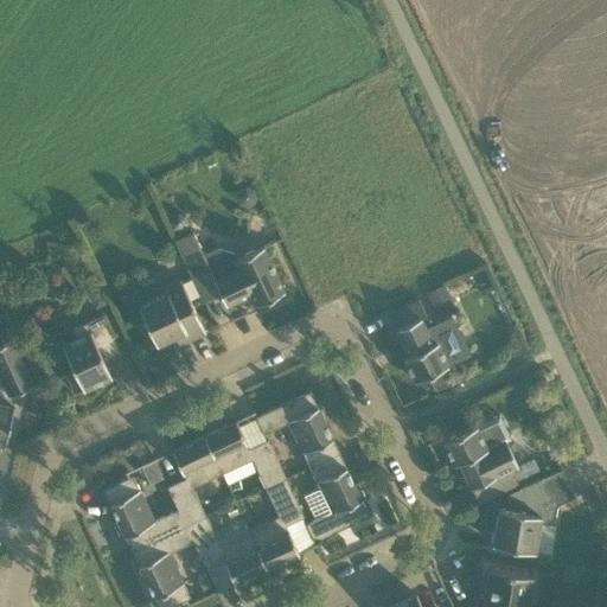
[(192,278),(200,294),(204,301),(221,293),(225,305),(250,293),(255,304),(283,291),(262,246),(235,259),(232,253),(218,248),(204,255),(192,230),(174,240),(192,278)]
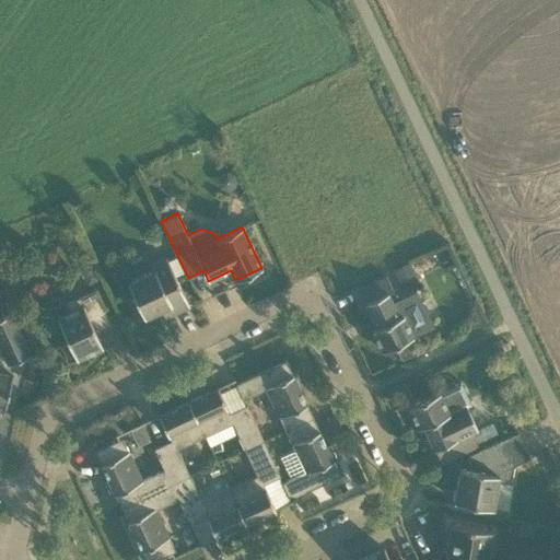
[(177,256),(167,260),(175,276),(185,271),(177,256)]
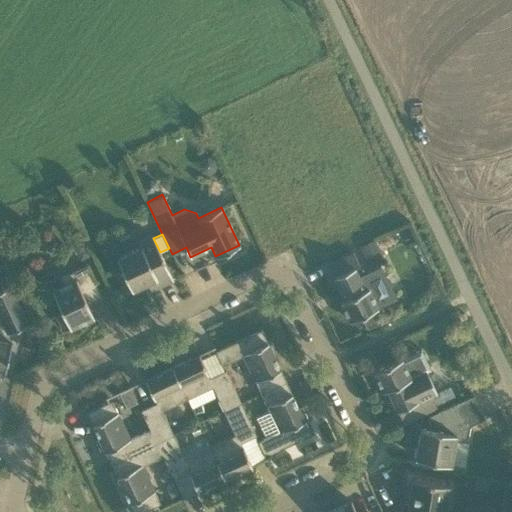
[(173,280),(160,252),(153,238),(152,235),(138,241),(140,246),(116,257),(123,271),(119,273),(128,291),(155,279),(158,285),(150,289),(151,290),(173,280)]
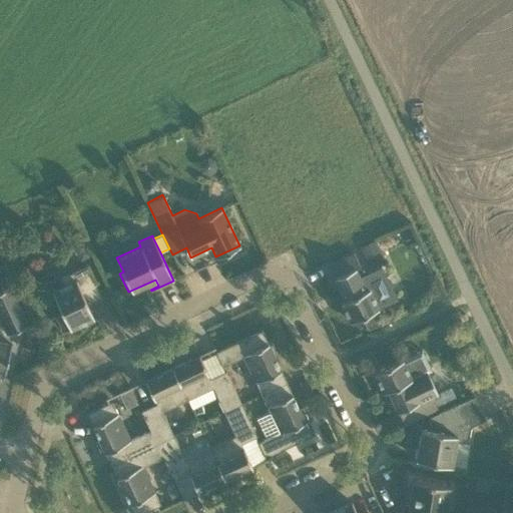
[(360,267),(354,252),(329,265),(335,277),(345,299),(341,301),(350,321),(379,308),(397,299),(382,265),(359,276),(356,269),(360,267)]
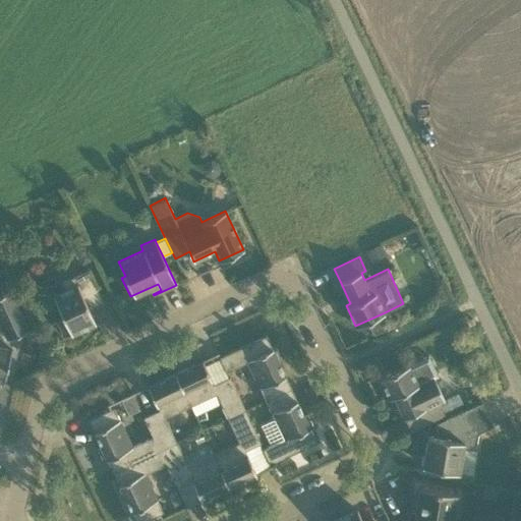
[(63,316),(57,320),(64,337),(96,323),(85,302),(100,295),(88,269),(61,282),(65,289),(53,295),(63,316)]
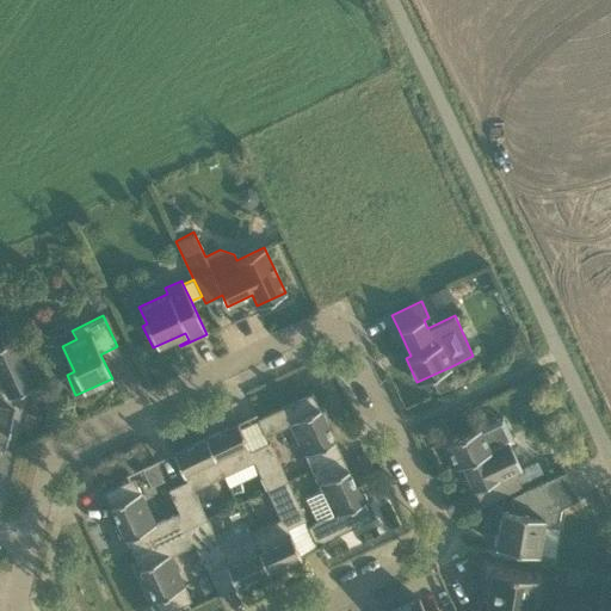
[(34,387),(12,341),(0,346),(0,380),(8,399),(34,387)]
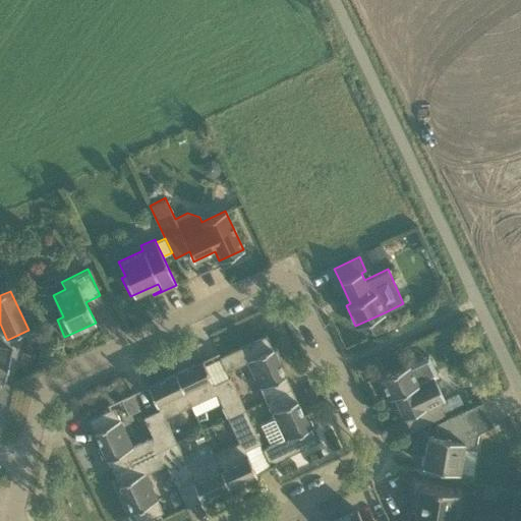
[(247,361),(265,400),(291,388),(278,360),(281,359),(276,346),(272,348),(266,335),(219,357),(226,371),(247,361)]
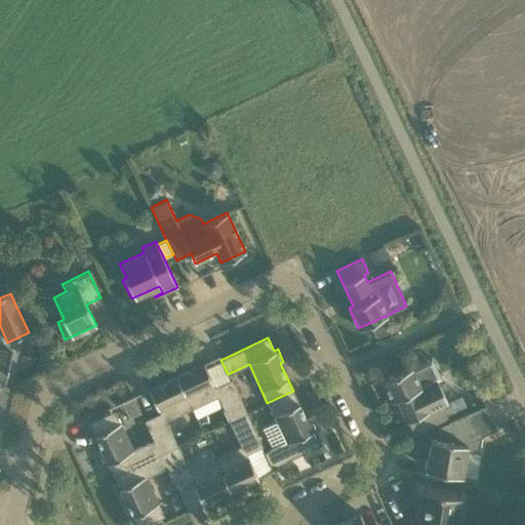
[(0,385),(3,386),(3,387),(4,387),(12,352),(10,352),(10,353),(0,350),(0,385)]
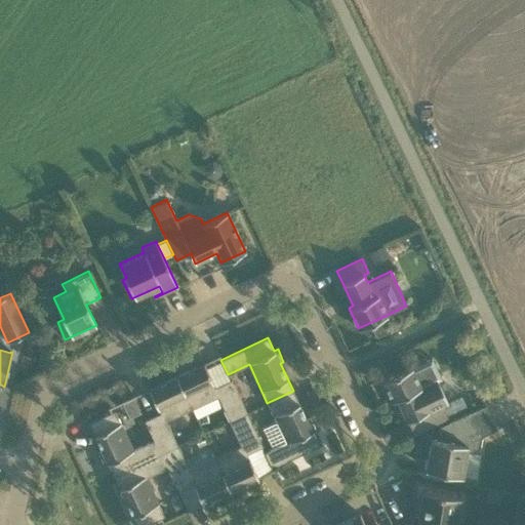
[(412,367),(411,366),(382,380),(392,401),(397,399),(407,421),(407,420),(413,434),(447,417),(442,405),(447,402),(437,379),(441,377),(431,358),(412,367)]
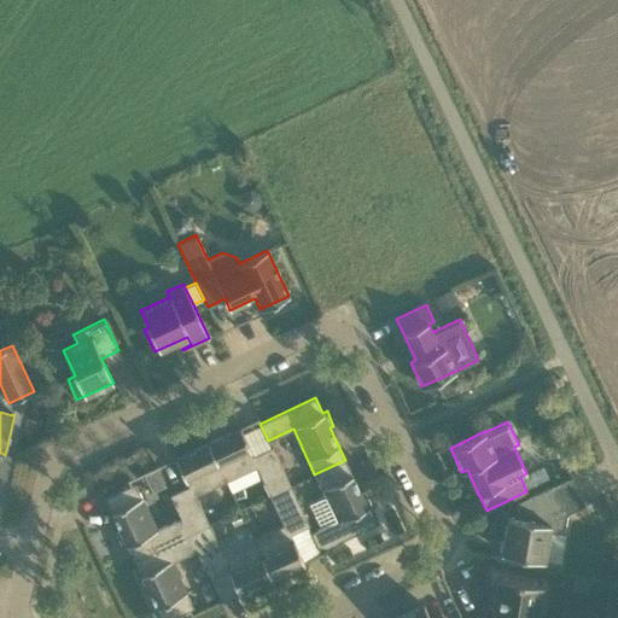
[(240,427),(208,442),(226,481),(256,467),(269,496),(291,485),(272,447),(254,455),(240,427)]
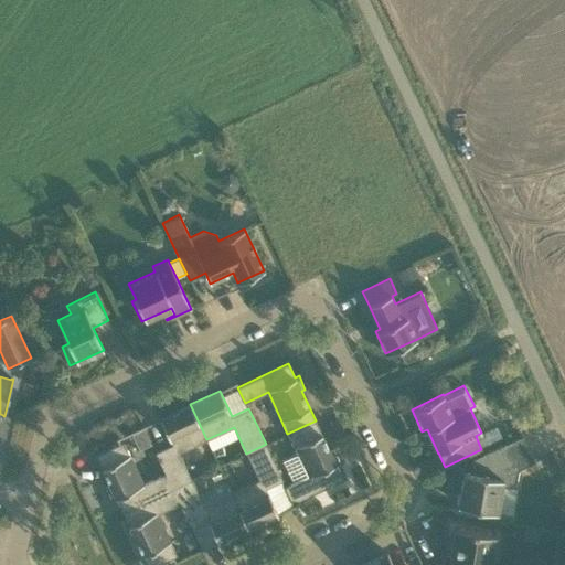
[(172,488),(191,479),(179,452),(206,439),(190,404),(160,418),(172,444),(155,452),(164,473),(172,488)]
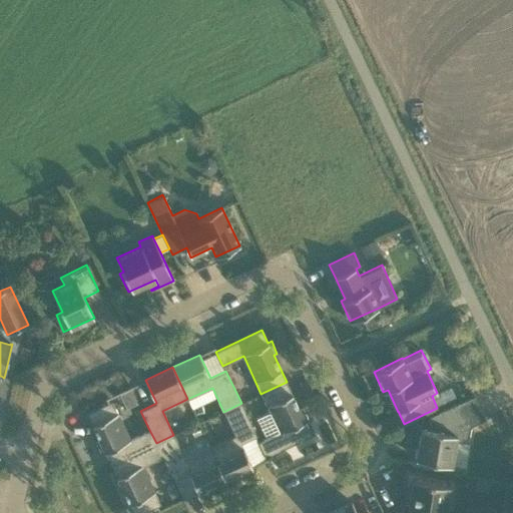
[(261,394),(270,412),(255,418),(266,438),(258,442),(265,456),(311,434),(305,421),(309,420),(303,407),(299,409),(287,382),(261,394)]
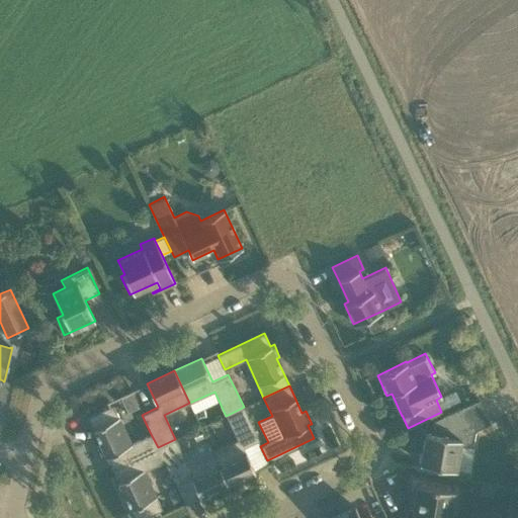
[(460,445),(466,446),(473,441),(476,430),(490,423),(479,400),(432,421),(434,427),(433,434),(425,433),(420,463),(456,469),(460,445)]
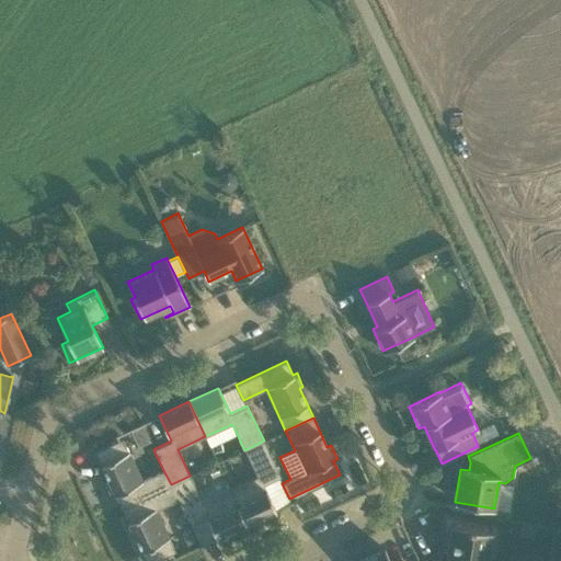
[(115,494),(122,508),(171,484),(163,470),(141,480),(122,438),(94,451),(109,481),(105,483),(111,496),(115,494)]
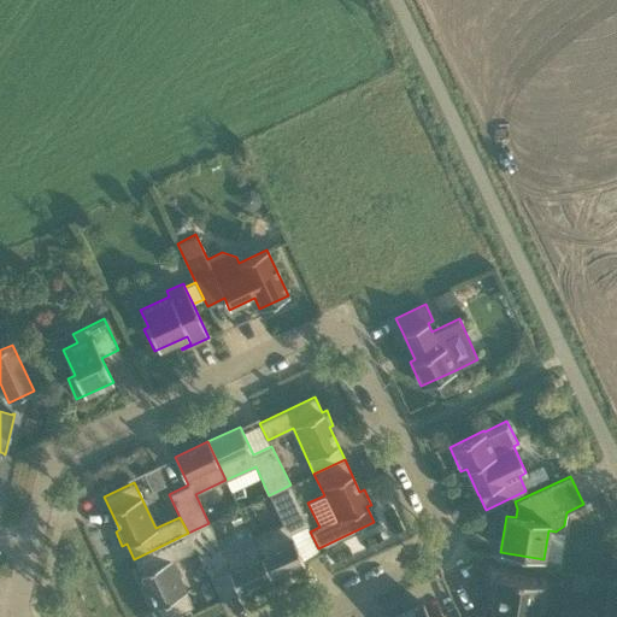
[(252,538),(271,576),(304,562),(291,533),(309,524),(291,485),(269,495),(283,523),(252,538)]
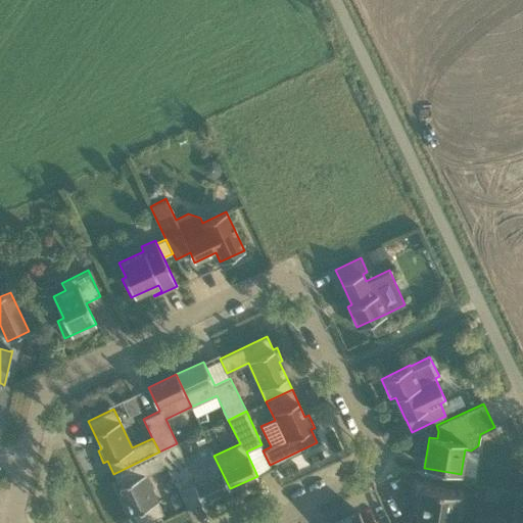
[(159,452),(165,466),(175,485),(191,478),(202,502),(230,488),(214,456),(188,468),(177,443),(159,452)]
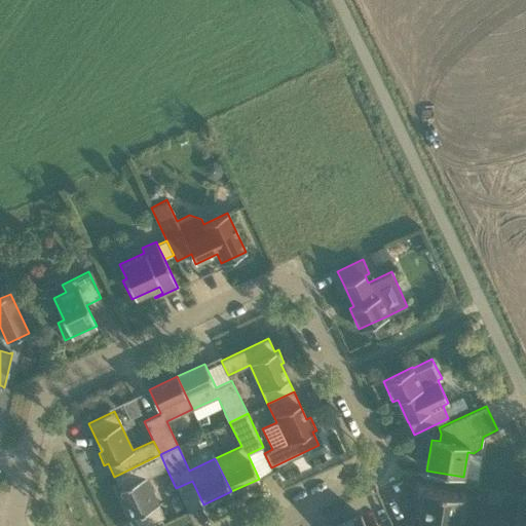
[(125,501),(137,525),(145,525),(164,517),(146,478),(166,468),(160,454),(114,477),(119,489),(116,490),(122,503),(125,501)]
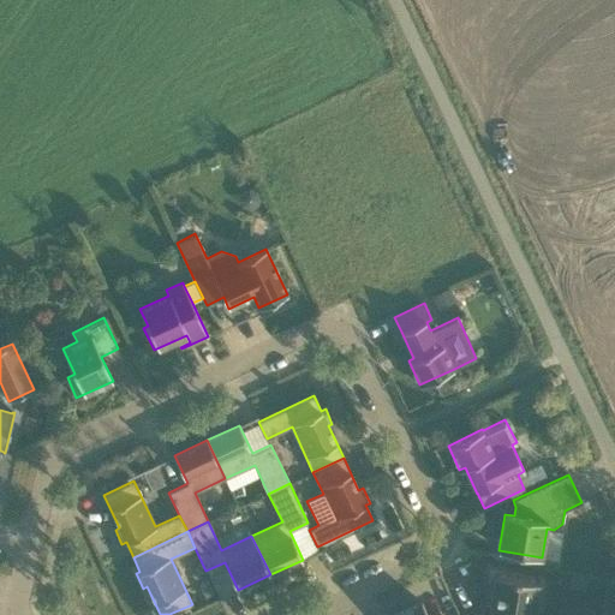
[(481,614),(479,613),(473,614),(538,614),(539,608),(536,607),(539,581),(495,574),(493,586),(489,586),(489,585),(487,585),(484,603),(485,604),(485,603),(490,604),(488,614),(481,614)]
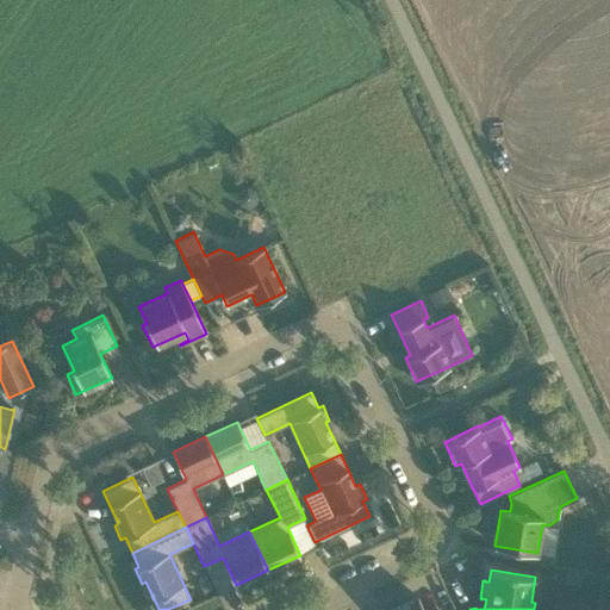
[(423,609),(418,597),(390,609),(423,609)]
